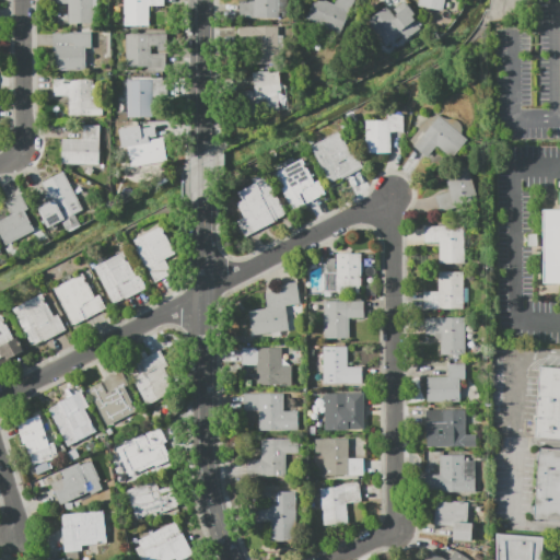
[(92,0),(92,23),(68,23),(68,2),(53,3),(53,0),(92,0)]
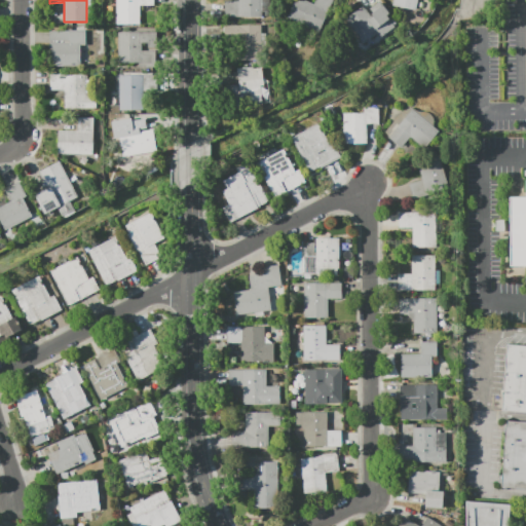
[(153,0),(153,6),(140,6),(140,25),(116,25),(116,0),(153,0)]
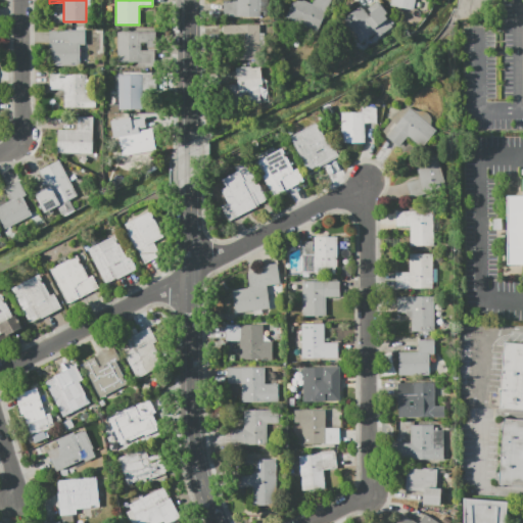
[(268,0),(268,12),(259,12),(259,15),(223,16),(223,0),(268,0)]
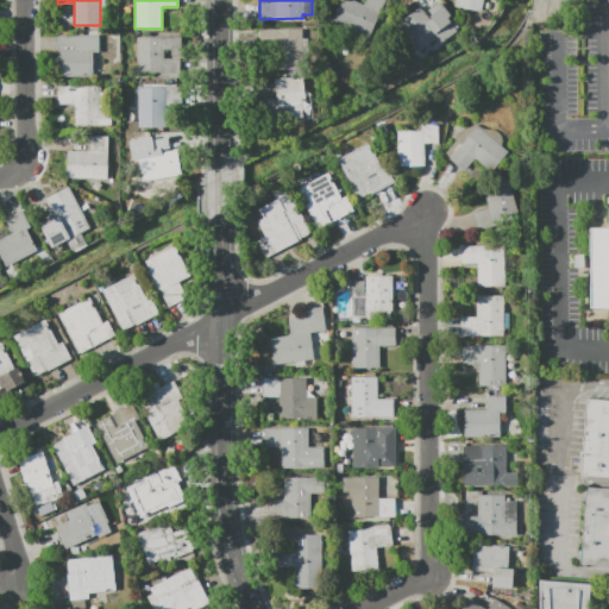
[(364,0),(384,0),(369,37),(332,20),(340,0),(353,0),(363,4),(364,0)]
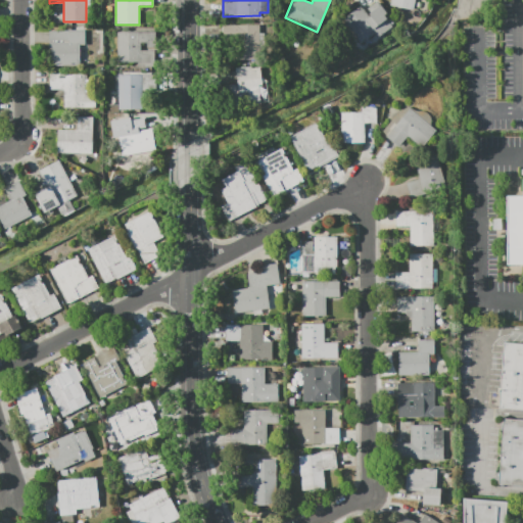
[(394,25),(378,37),(375,33),(361,43),(343,19),(361,6),(364,10),(378,0),(388,13),(385,15),(388,19),(390,19),(394,25)]
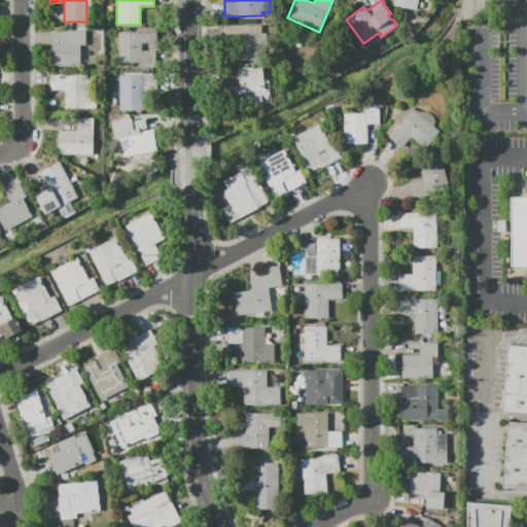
[(418,0),(416,9),(393,5),(394,0),(418,0)]
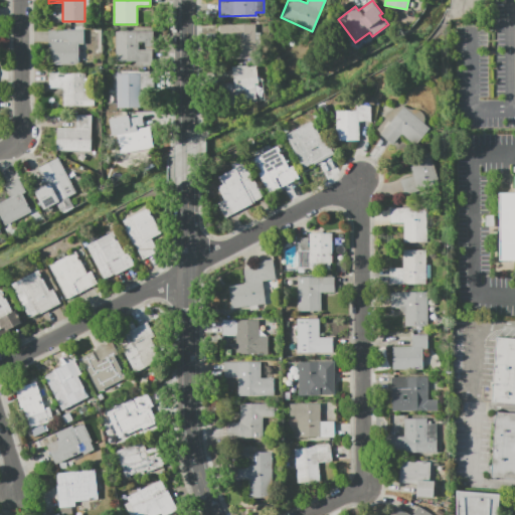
[(218,24),(255,24),(255,58),(232,58),(232,39),(218,39),(218,24)]
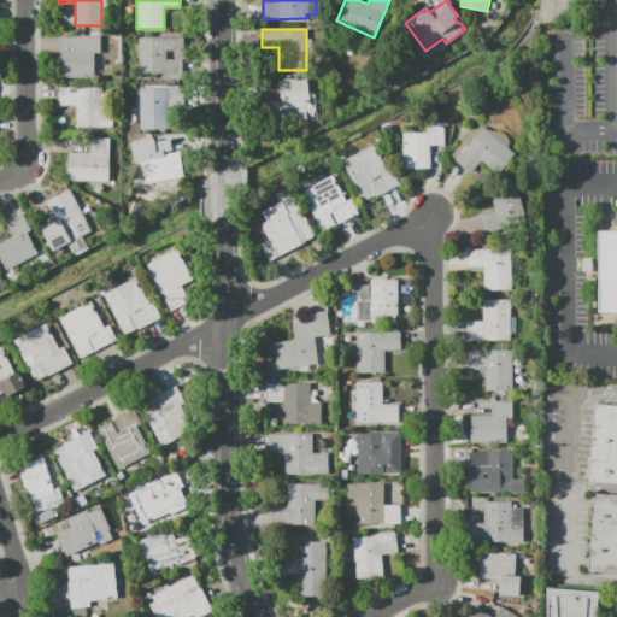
[(94,76),(58,77),(58,50),(81,50),(81,47),(58,47),(58,35),(86,35),(86,30),(101,30),(101,52),(94,52),(94,76)]
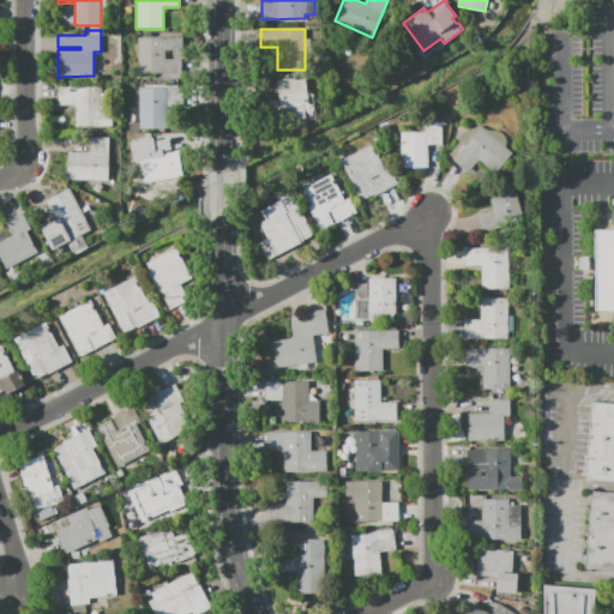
[(138,37),(184,37),(184,56),(164,56),(164,59),(181,59),(181,77),(162,78),(162,72),(138,72),(138,37)]
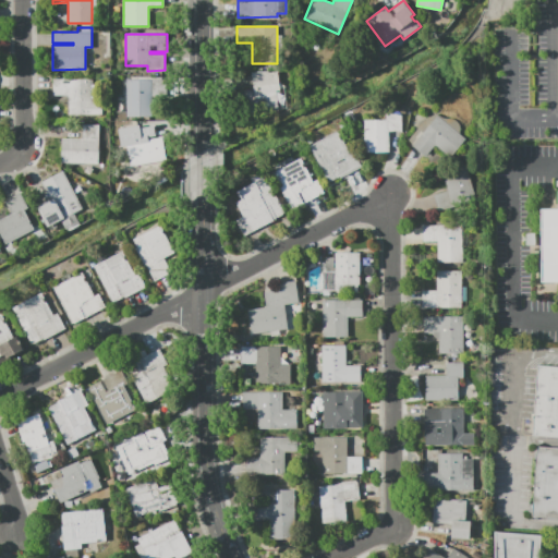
[(251,72),(268,71),(268,73),(278,72),(280,87),(284,86),(287,109),(244,113),(242,92),(253,91),(251,72)]
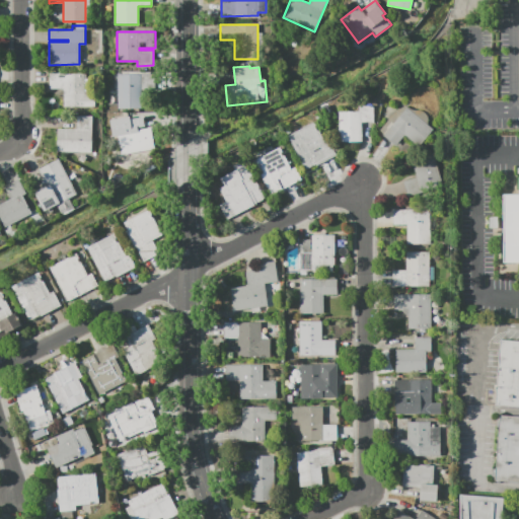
[(94,108),(63,108),(63,88),(49,88),(49,73),(85,72),(86,94),(94,94),(94,108)]
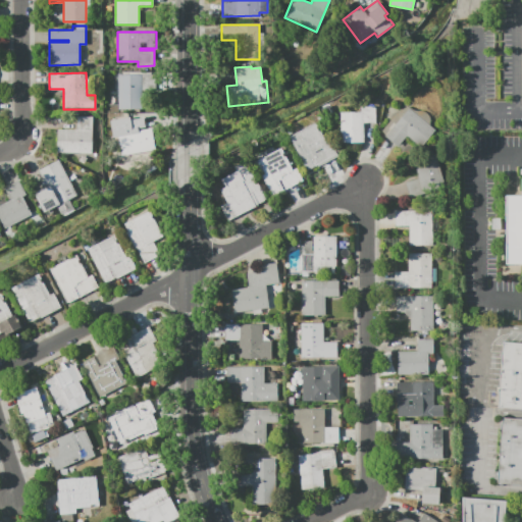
[(144,110),(118,110),(118,74),(155,74),(155,92),(144,92),(144,110)]
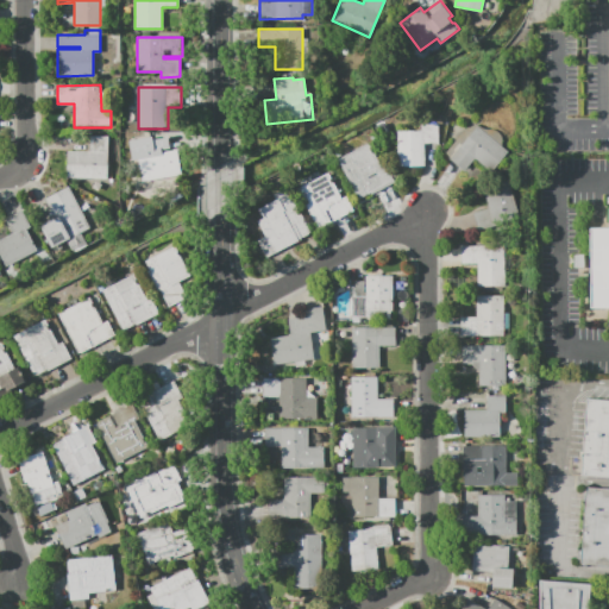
[(425,167),(397,168),(396,131),(420,130),(420,124),(438,124),(438,143),(424,144),(425,167)]
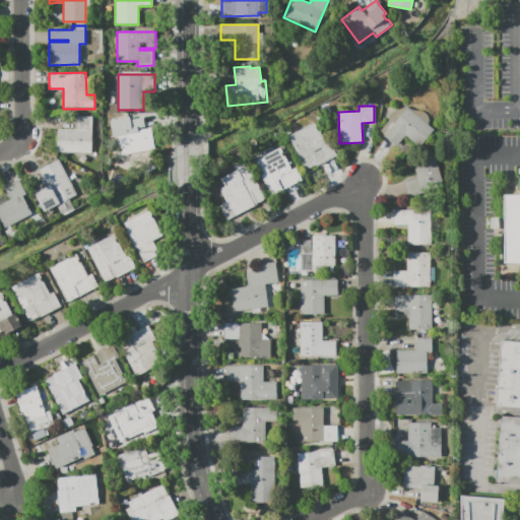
[(396,146),(384,136),(384,135),(379,131),(392,115),(394,114),(397,113),(399,112),(400,109),(402,108),(404,107),(406,107),(407,107),(410,108),(412,110),(418,111),(420,111),(423,111),(424,112),(425,113),(427,115),(429,117),(429,120),(429,122),(428,125),(433,129),(419,147),(404,135),(396,146)]
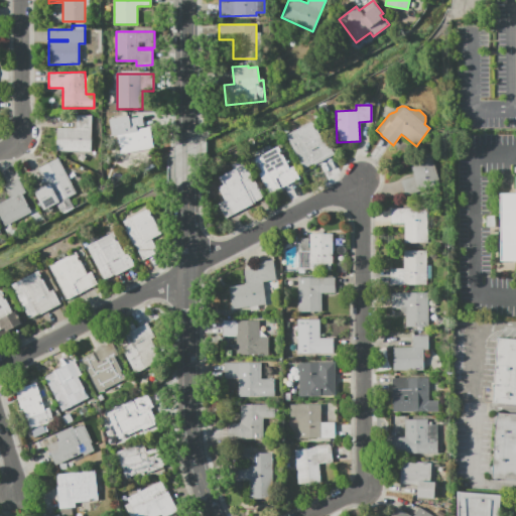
[(56,150),(56,128),(76,128),(76,115),(91,115),(90,151),(56,150)]
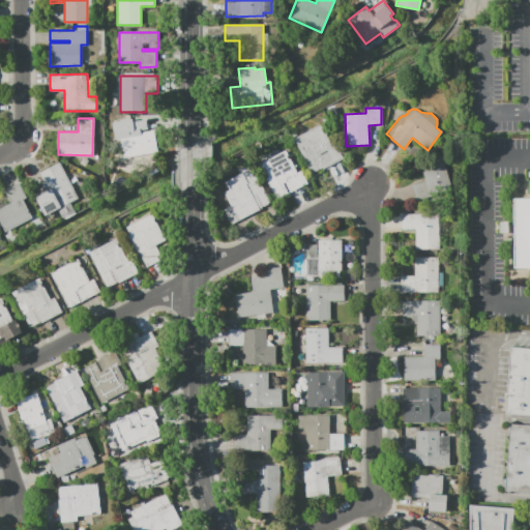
[(156,128),(160,151),(124,157),(117,121),(133,119),(135,133),(156,128)]
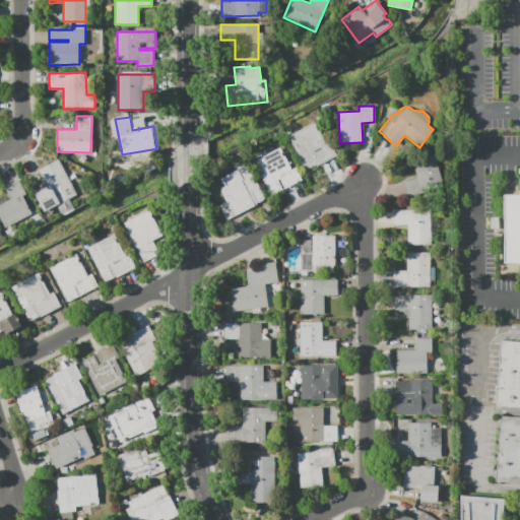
[(331,144),(337,154),(308,171),(300,154),(298,155),(287,136),(315,122),(327,146),(331,144)]
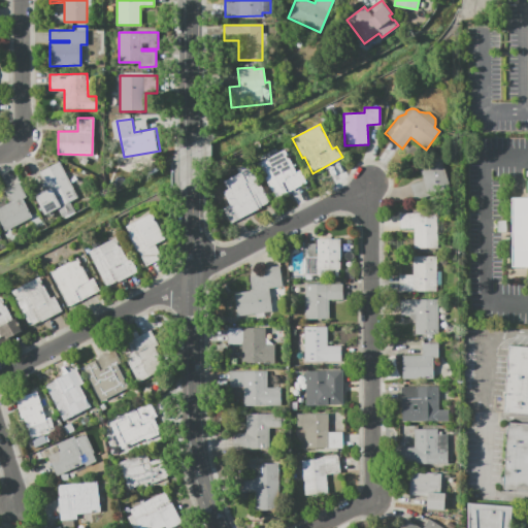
[(285,150),(296,172),(300,170),(307,183),(275,199),(258,163),(285,150)]
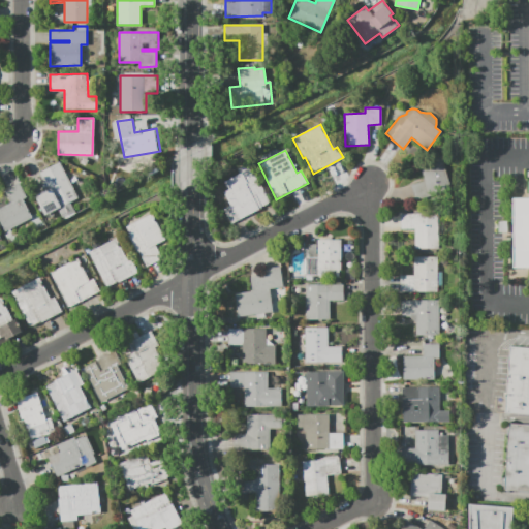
[(416,199),(411,183),(426,179),(419,162),(441,155),(452,188),(416,199)]
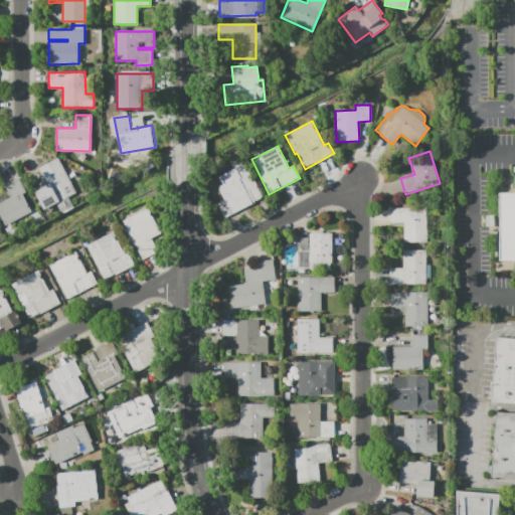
[(73,207),(61,213),(55,202),(43,209),(34,190),(35,190),(33,186),(44,180),(38,168),(57,158),(64,170),(69,168),(76,181),(71,184),(75,193),(67,196),(73,207)]
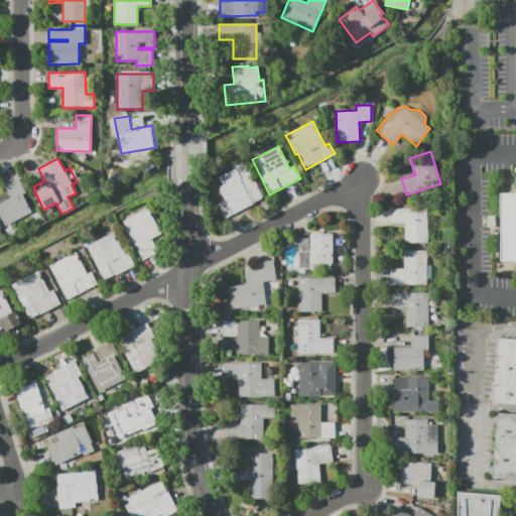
[(224,201),(218,188),(224,185),(223,182),(221,183),(218,177),(234,169),(231,164),(243,158),(264,198),(256,202),(226,218),(219,204),(224,201)]
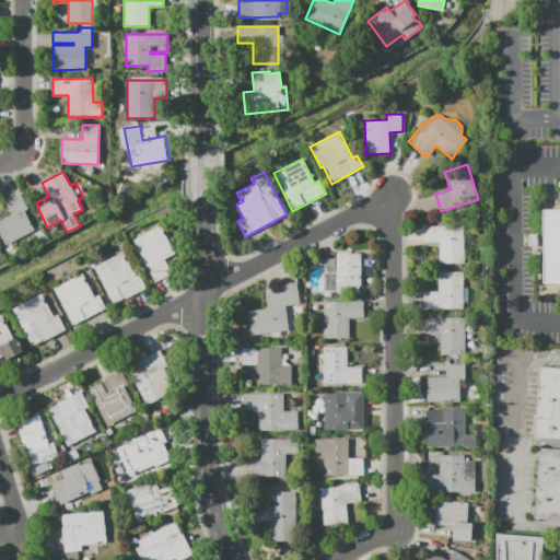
[(541,210),(559,210),(559,193),(559,191),(559,283),(541,283),(541,214),(541,210)]
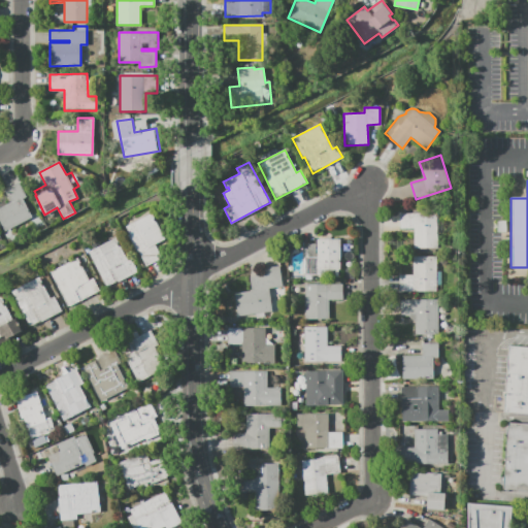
[(25,197),(22,199),(28,210),(31,218),(4,232),(0,224),(0,207),(10,202),(4,190),(18,183),(25,197)]
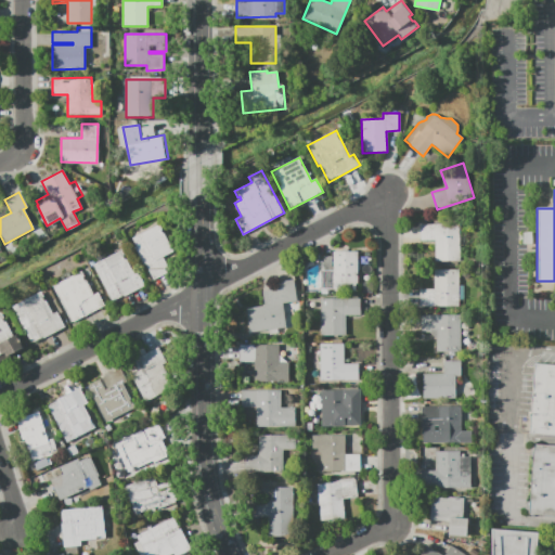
[(420,241),(420,223),(459,223),(460,223),(461,260),(435,260),(435,241),(420,241)]
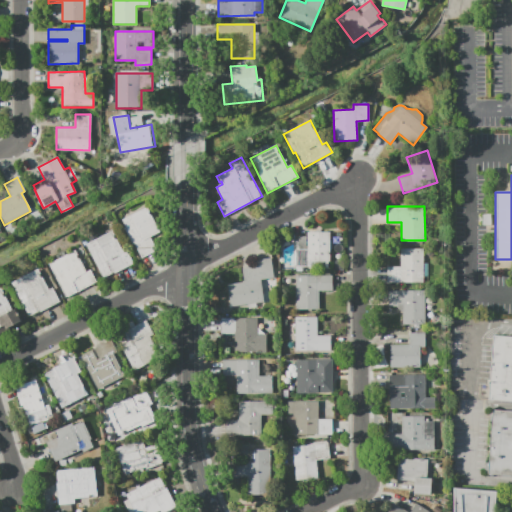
[(122,220),(147,207),(160,232),(150,237),(157,251),(142,258),(135,244),(133,245),(124,228),(126,227),(122,220)]
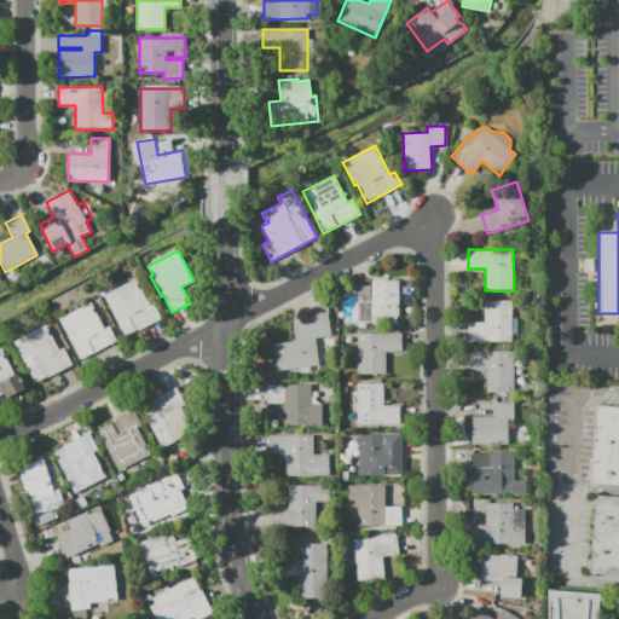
[(104,294),(108,291),(105,288),(113,284),(115,288),(136,278),(149,305),(154,301),(162,319),(139,330),(139,329),(125,336),(104,294)]
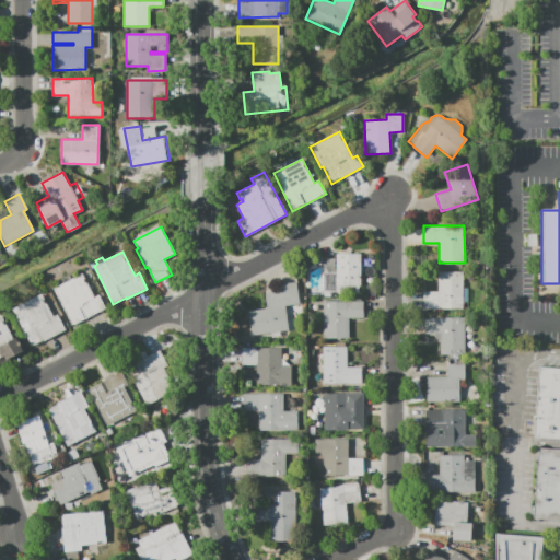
[(323,296),(323,272),(336,272),(336,254),(360,254),(360,286),(359,286),(359,293),(338,293),(338,291),(331,291),(331,296),(323,296)]
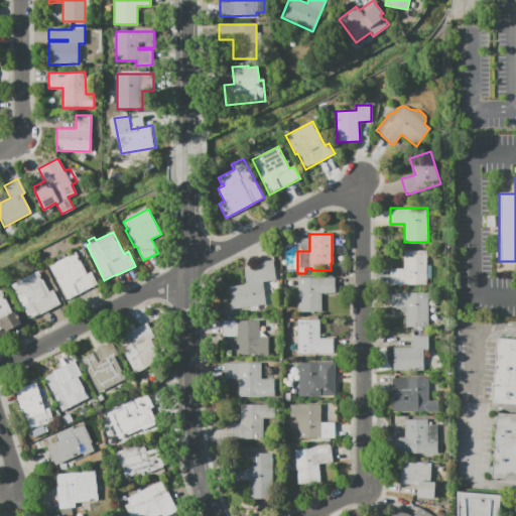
[(308,250),(300,250),(300,239),(308,239),(308,250)]
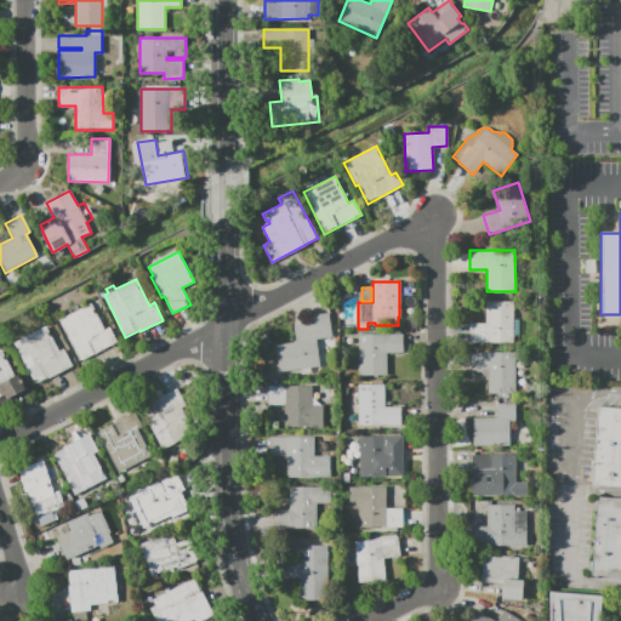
[(485,301),(513,301),(513,342),(469,342),(468,323),(485,323),(485,301)]
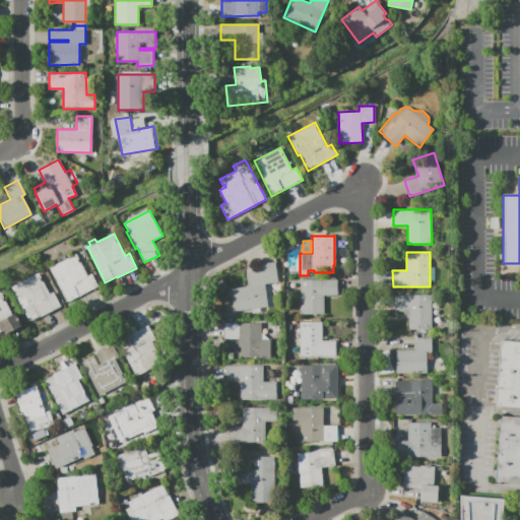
[(50,268),(76,254),(87,276),(91,274),(99,286),(68,303),(50,268)]
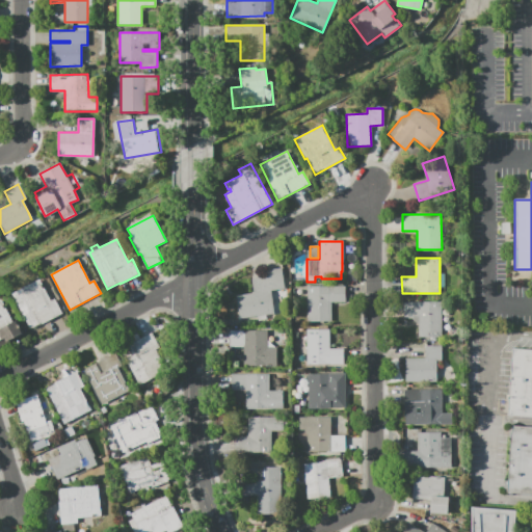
[(239,318),(236,295),(254,293),(251,278),(266,276),(265,270),(282,268),(285,288),(270,290),(273,313),(239,318)]
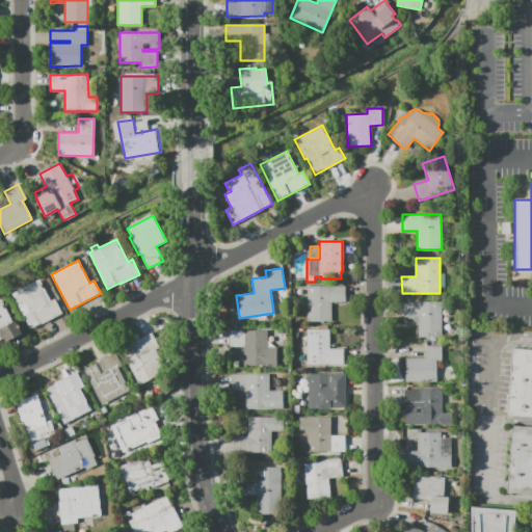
[(12,294),(40,280),(51,301),(55,299),(62,314),(43,324),(42,323),(30,328),(12,294)]
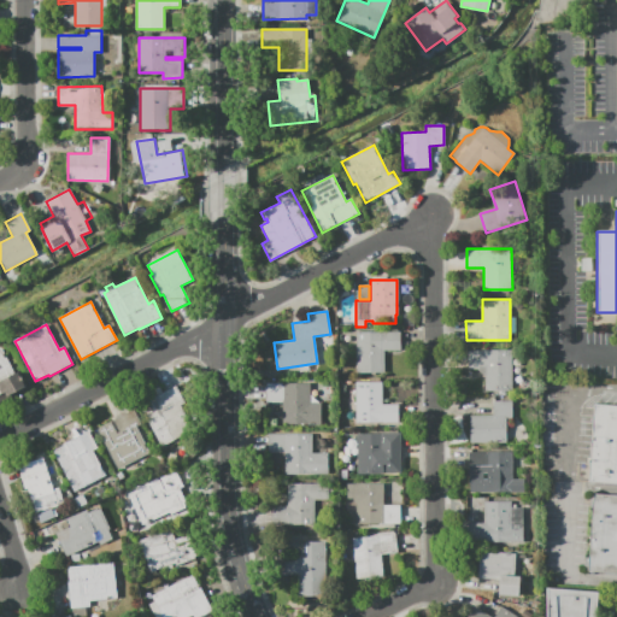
[(400,331),(400,350),(383,351),(385,372),(357,372),(357,341),(347,341),(347,333),(400,331)]
